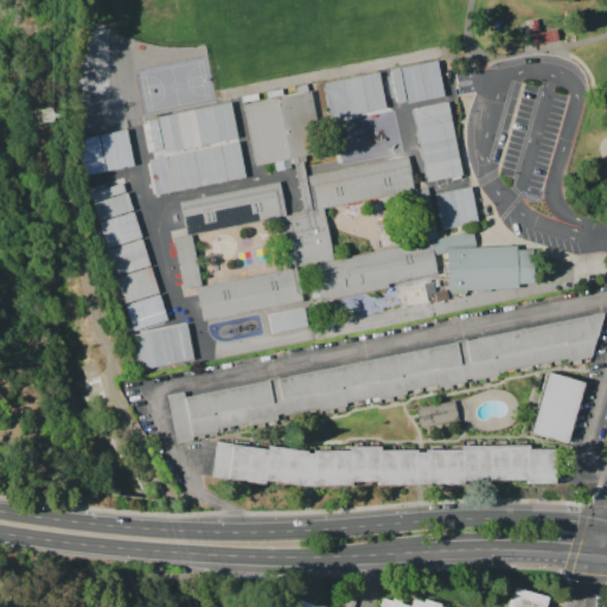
[(555,31),(556,40),(530,45),(529,34),(555,31)]
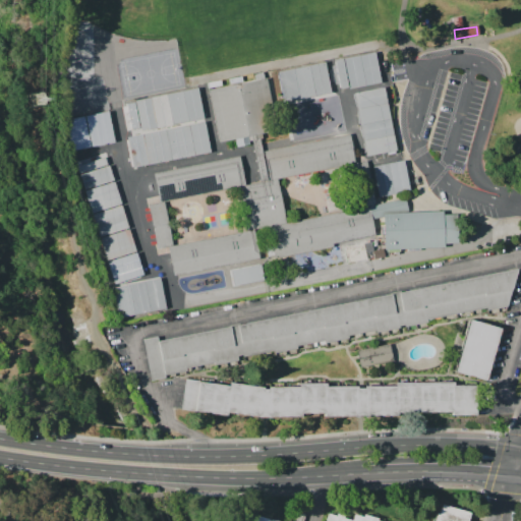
[(343,58),(375,52),(381,82),(349,89),(343,58)]
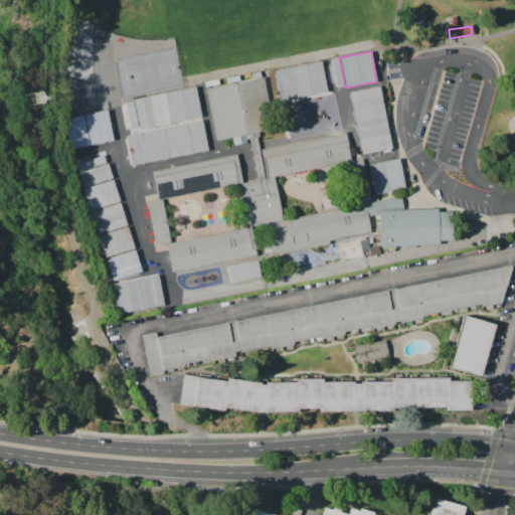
[(338,57),(343,86),(336,88),(331,59),(338,57)]
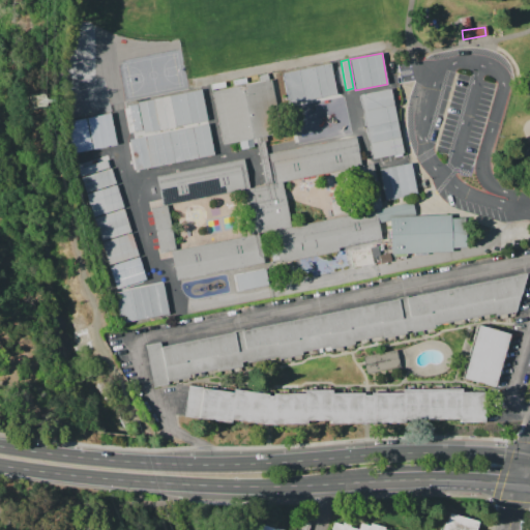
[(282,70),(286,101),(334,95),(330,63),(282,70)]
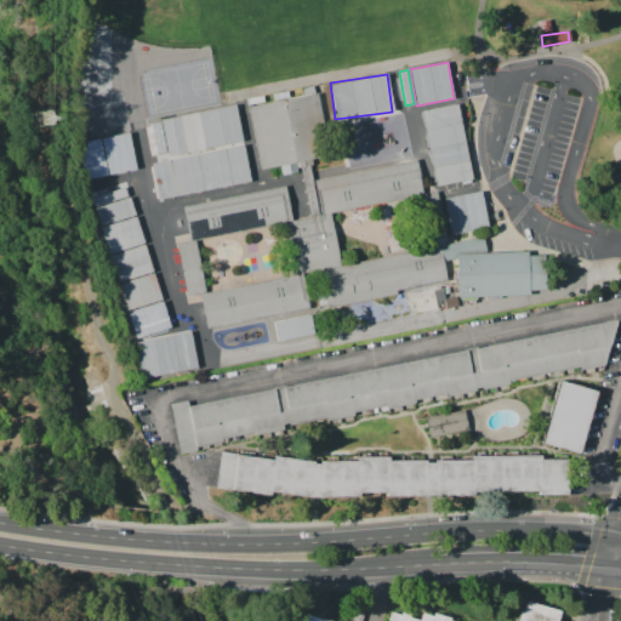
[(248,106),(319,92),(331,155),(311,159),(312,165),(296,167),(296,171),(281,175),(279,165),(260,169),(248,106)]
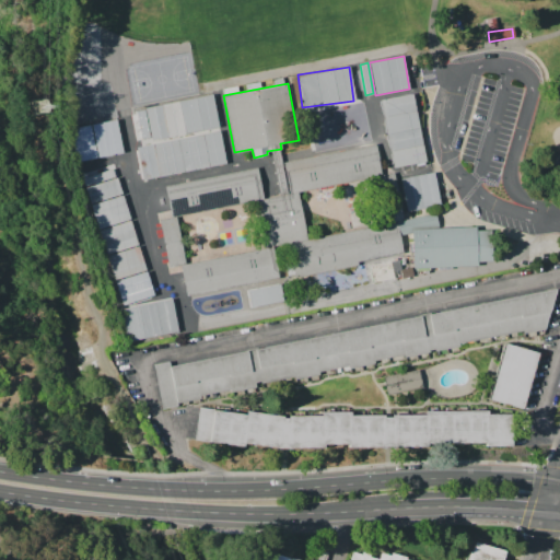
[(380,101),(413,94),(427,161),(392,167),(380,101)]
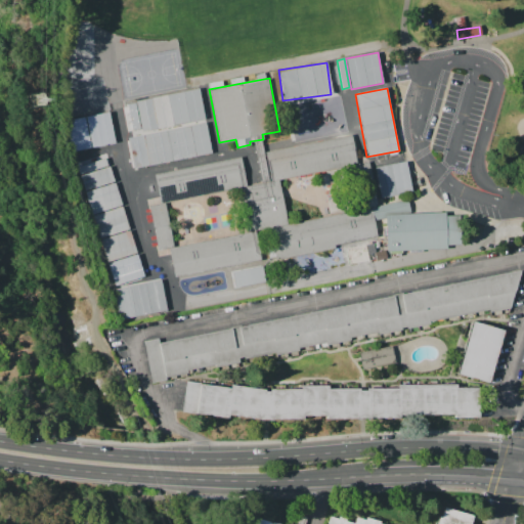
[(141,121),(138,103),(169,97),(172,115),(141,121)]
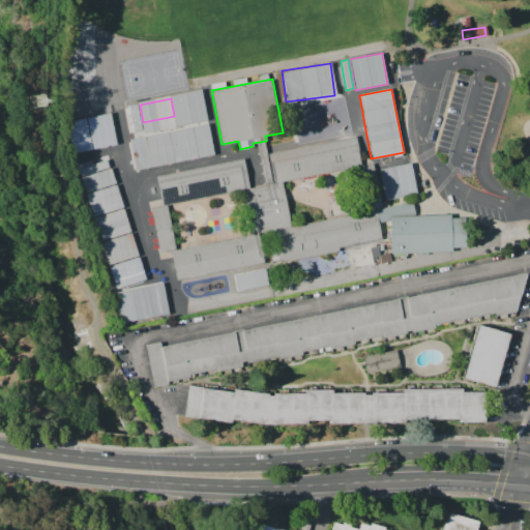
[(177,114),(196,111),(194,99),(203,98),(206,109),(208,109),(211,123),(180,129),(177,114)]
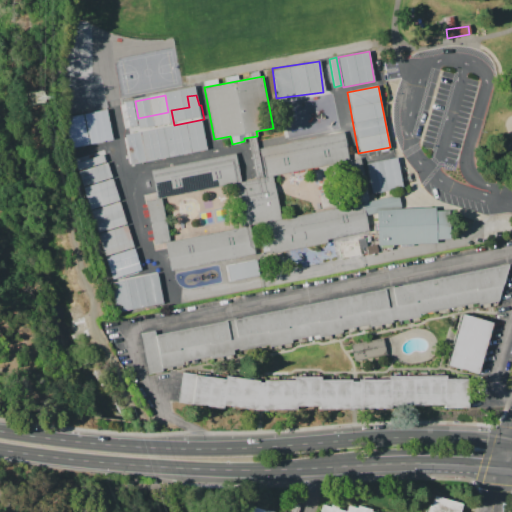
[(124,100),(127,126),(135,125),(131,100),(124,100)]
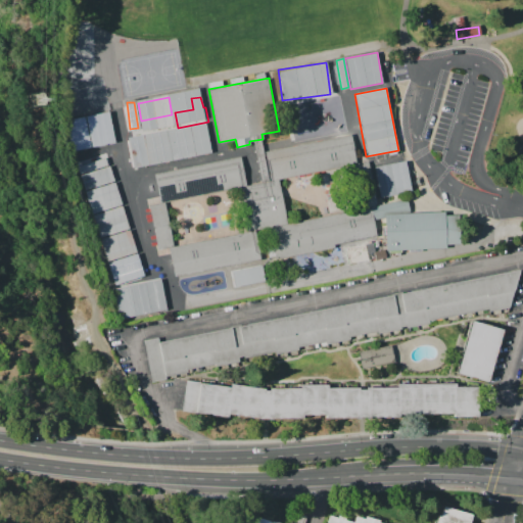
[(113,143),(108,111),(62,119),(67,150),(113,143)]
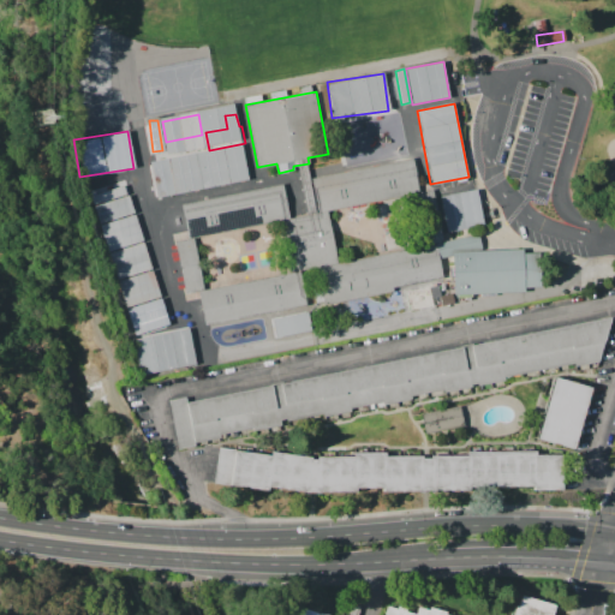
[(169,143),(190,139),(192,149),(172,153),(169,143)]
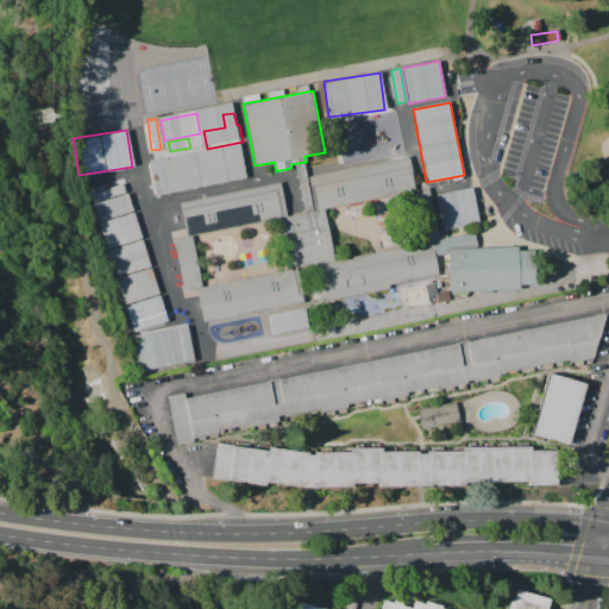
[(239,146),(246,181),(228,184),(221,150),(239,146)]
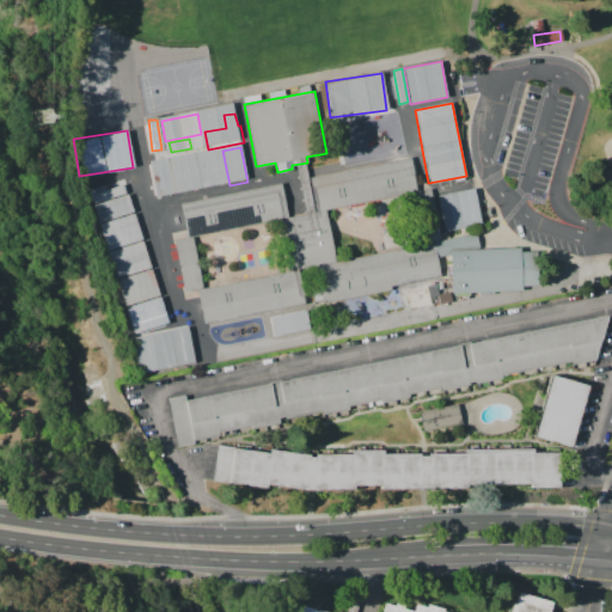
[(216,190),(199,194),(191,155),(209,153),(216,190)]
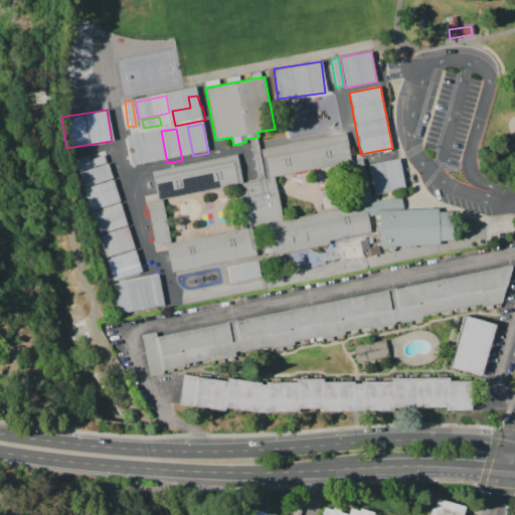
[(160,132),(166,163),(152,166),(146,135),(160,132)]
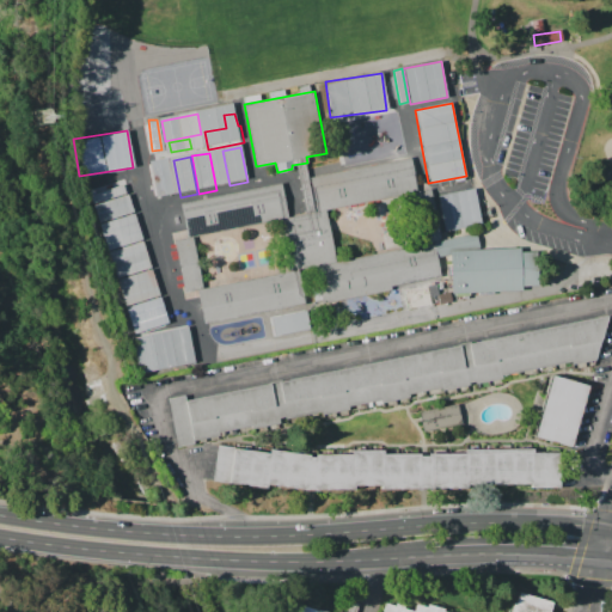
[(316,212),(308,177),(411,157),(418,191),(325,210),(316,212)]
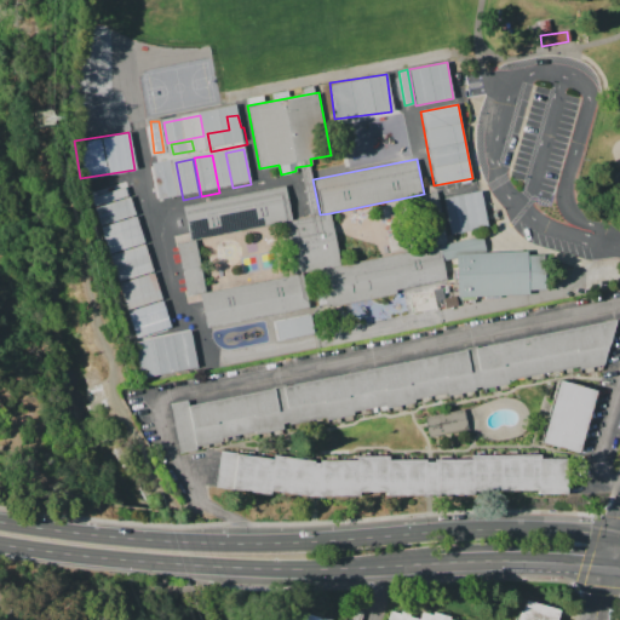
[(291,220),(290,220),(190,240),(183,205),(285,185),(291,220)]
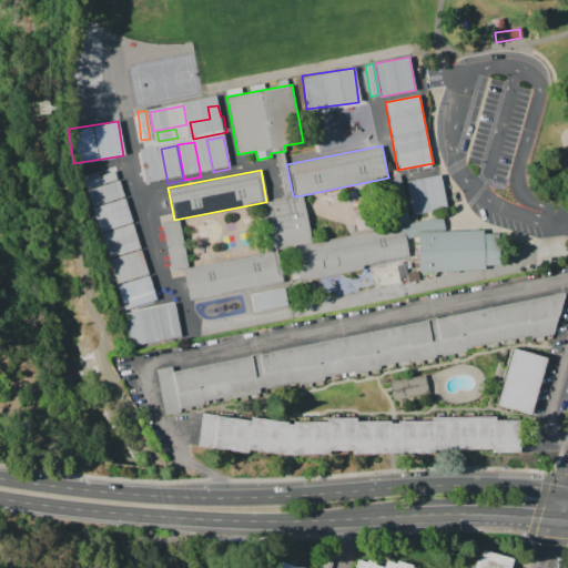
[(85,189),(97,231),(130,222),(118,179),(114,180),(112,171),(82,180),(84,189),(85,189)]
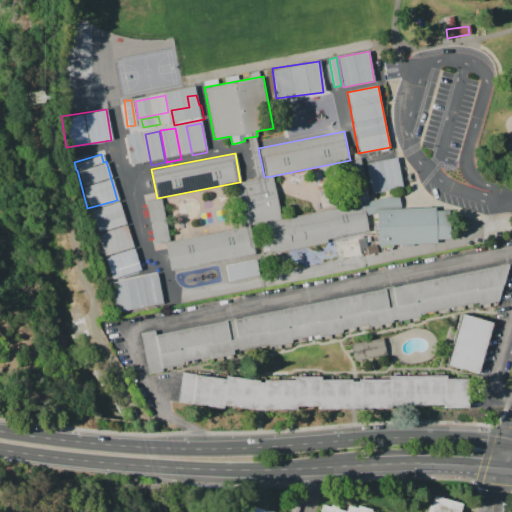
[(366,163),(396,158),(402,187),(372,193),(366,163)]
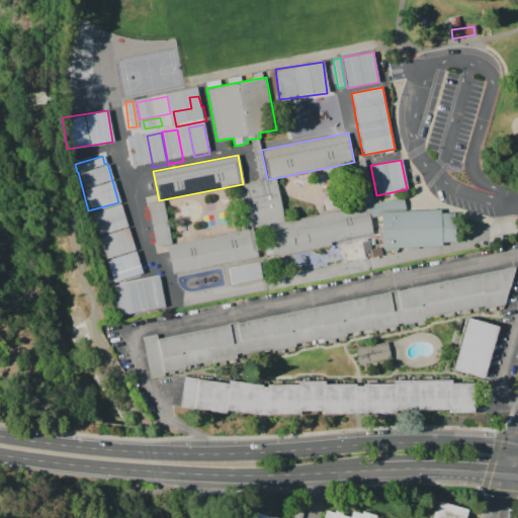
[(166,246),(250,229),(242,184),(243,184),(267,179),(275,178),(284,223),(367,205),(372,234),(338,241),(338,244),(280,255),(279,252),(172,273),(166,246)]
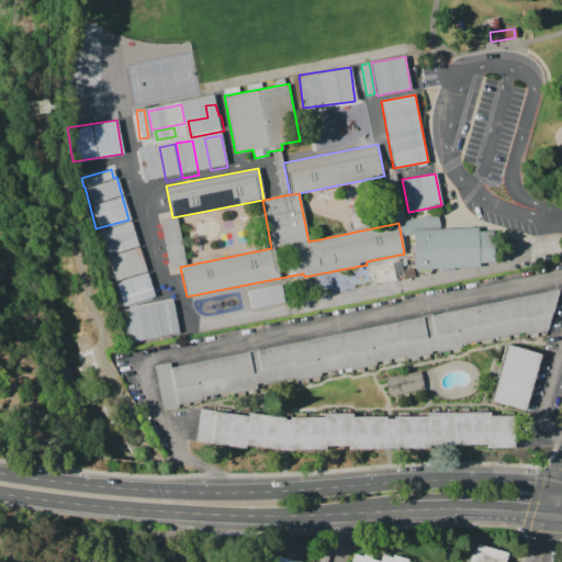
[(413,234),(401,236),(398,221),(437,214),(439,229),(478,227),(478,232),(492,232),(494,261),(479,261),(480,267),(414,269),(413,234)]
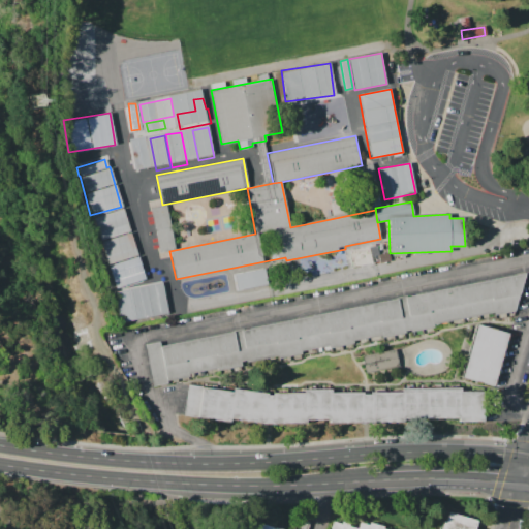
[(128,231),(123,209),(93,215),(98,238),(128,231)]
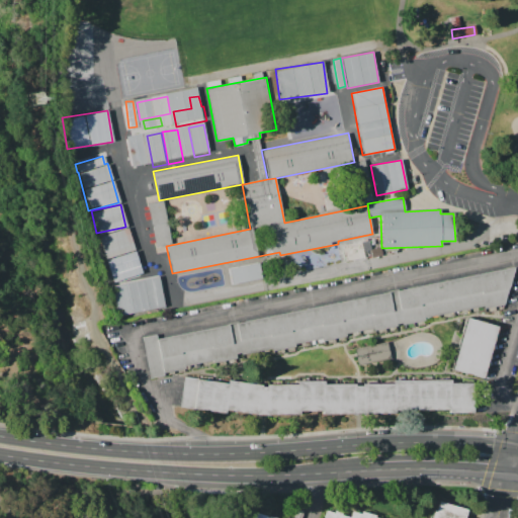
[(134,250),(126,227),(98,236),(105,258),(134,250)]
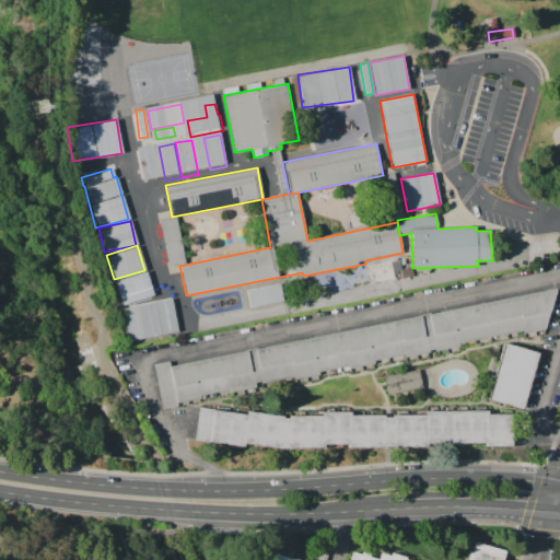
[(120,305),(153,295),(146,271),(114,280),(120,305)]
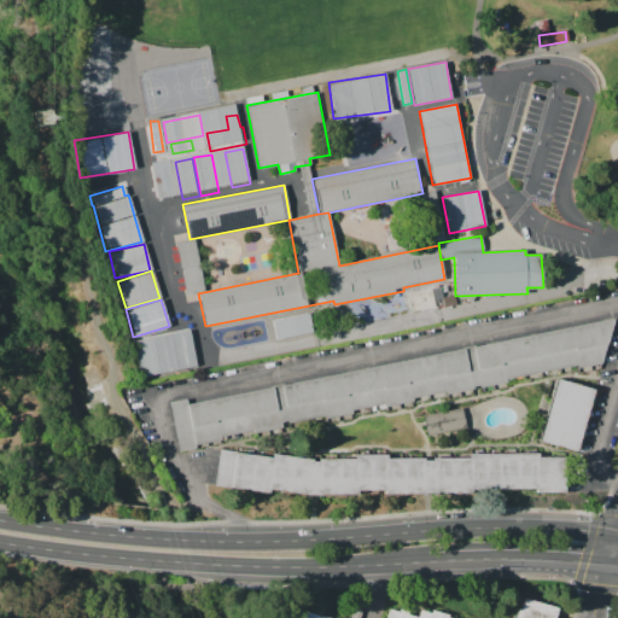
[(272,320),(274,338),(296,334),(292,316),(272,320)]
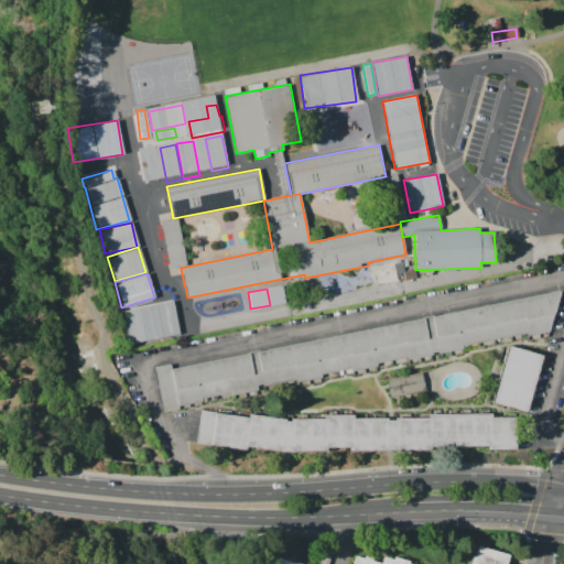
[(154,368),(170,365),(171,370),(555,291),(545,332),(162,410),(154,368)]
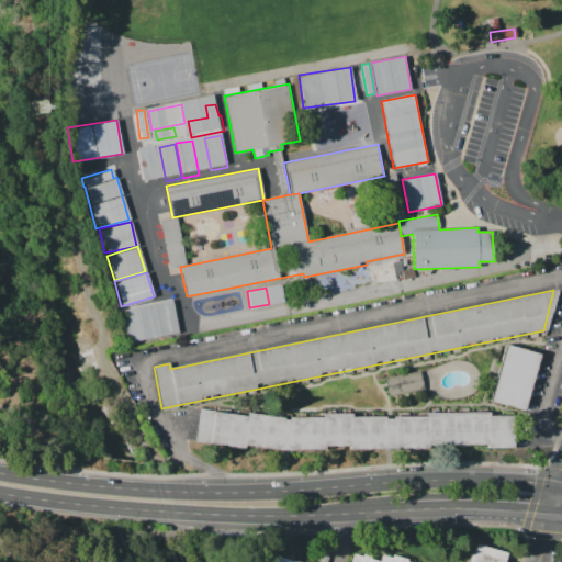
[(177,334),(172,301),(122,307),(126,340),(177,334)]
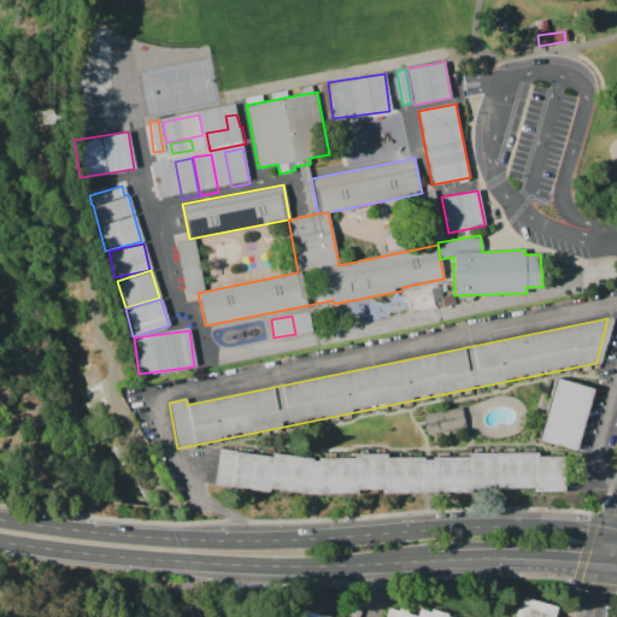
[(550,378),(588,389),(571,451),(534,441),(550,378)]
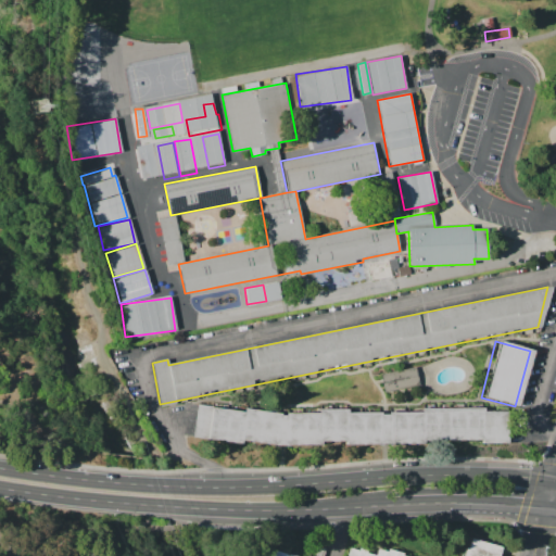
[(383,392),(418,384),(414,366),(379,374),(383,392)]
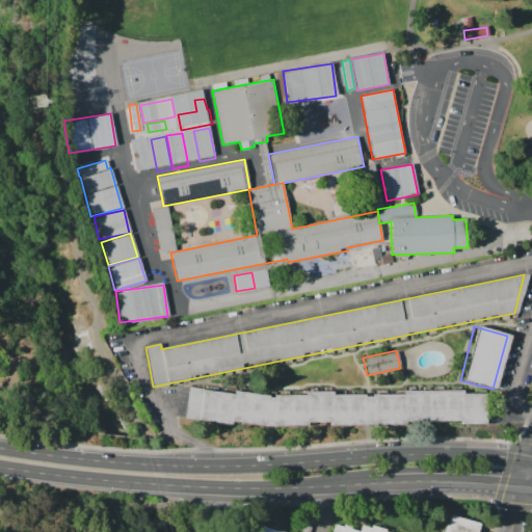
[(189,387),(274,397),(486,393),(486,426),(271,429),(185,419),(189,387)]
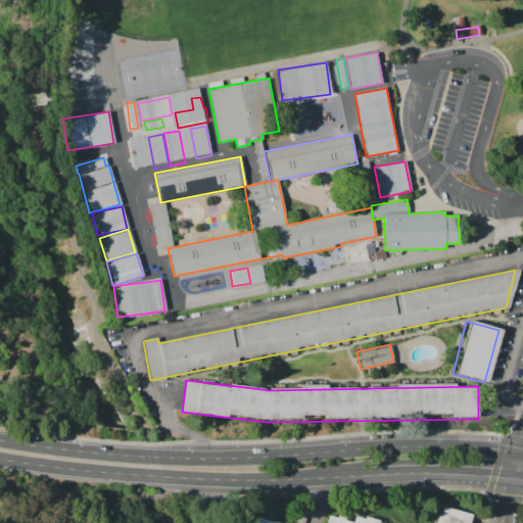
[(438,522),(443,507),(474,515),(471,522),(438,522)]
